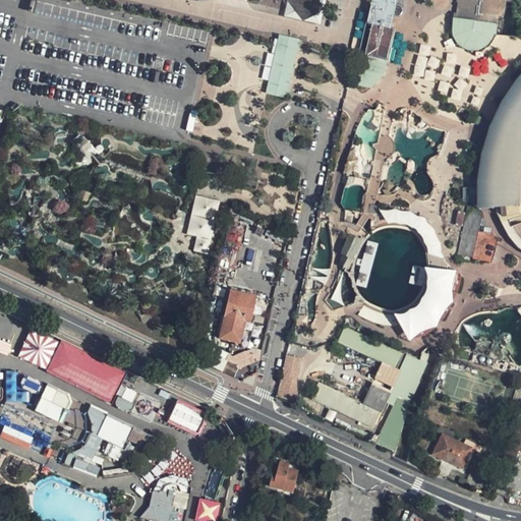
[(326,0),(286,0),(283,16),(320,24),(326,0)]
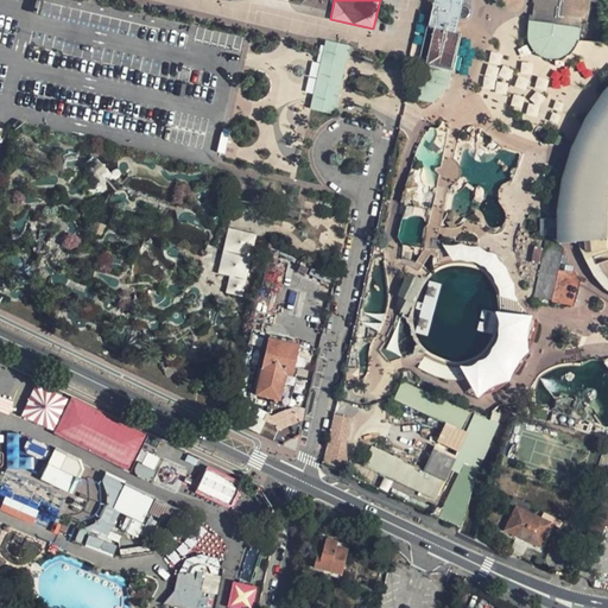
[(434,0),(428,27),(432,29),(422,64),(412,95),(434,101),(448,86),(460,36),(455,35),(456,29),(457,21),(462,23),(466,21),(468,20),(469,18),(469,16),(469,12),(470,7),(470,4),(469,0),(434,0)]
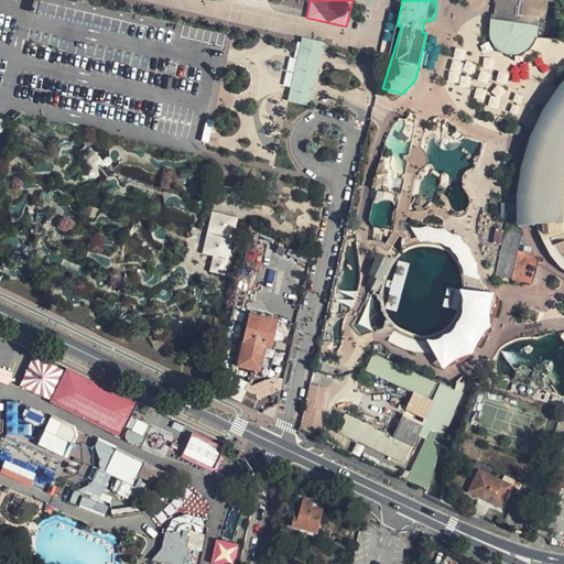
[(518,57),(528,54),(533,47),(539,39),(541,18),(533,17),(530,19),(527,42),(520,42),(523,18),(530,13),(530,9),(528,6),(528,0),(497,0),(496,7),(496,11),(492,11),(490,22),(489,36),(497,51),(508,56),(518,57)]
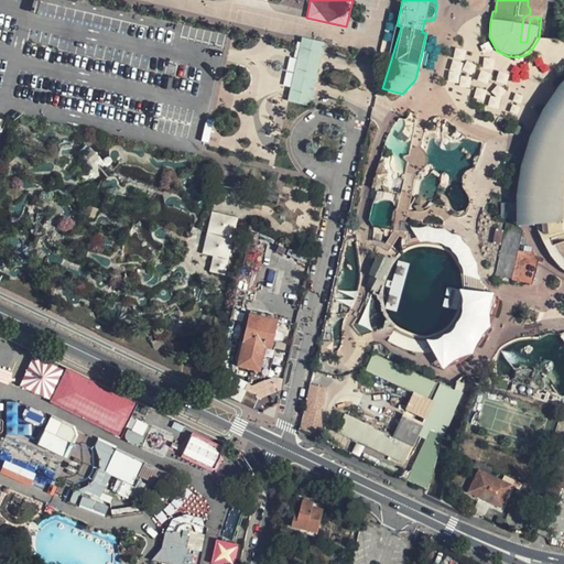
[(528,0),(528,6),(530,9),(541,12),(543,12),(543,8),(544,0),(528,0)]
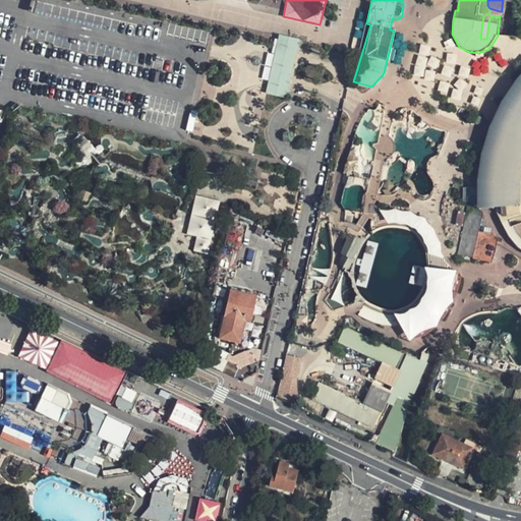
[(500,16),(500,11),(489,8),(489,12),(483,16),(480,39),(486,39),(489,17),(493,15),(500,16)]
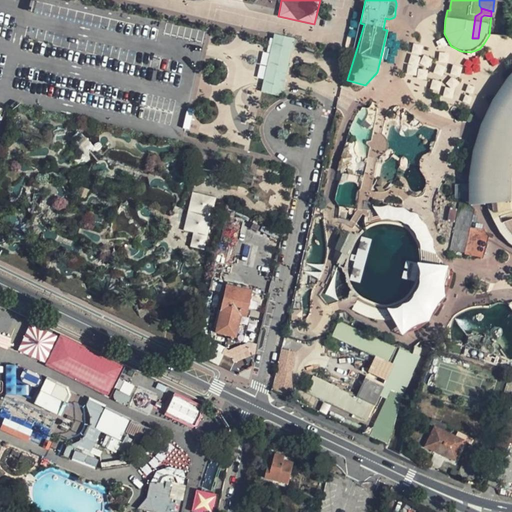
[(357,45),(355,54),(364,24),(360,23),(357,35),(357,45)]
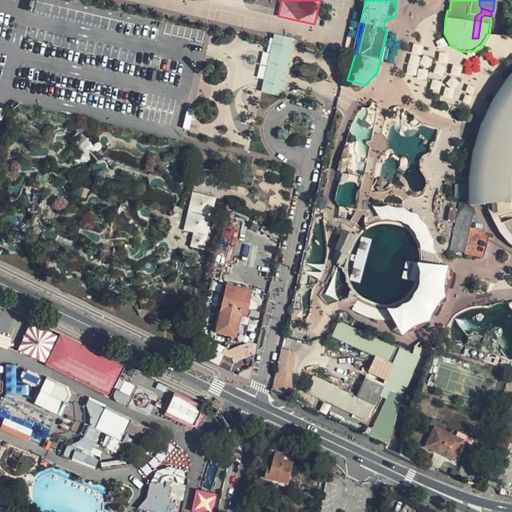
[(293,39),(273,34),(260,93),(280,97),(293,39)]
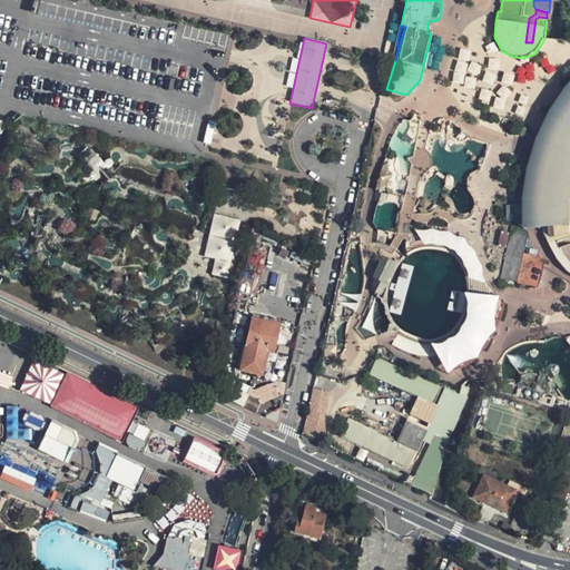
[(569,100),(559,117),(558,119),(546,145),(538,172),(533,200),(533,234),(547,233),(568,232),(568,209),(568,203),(569,186),(569,100)]
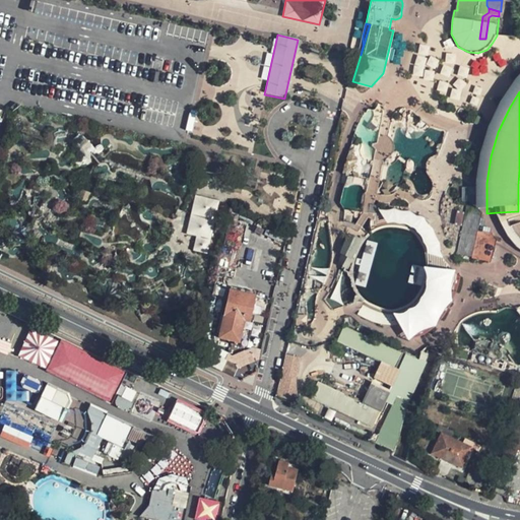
[(244,175),(243,181),(256,184),(257,178),(244,175)]
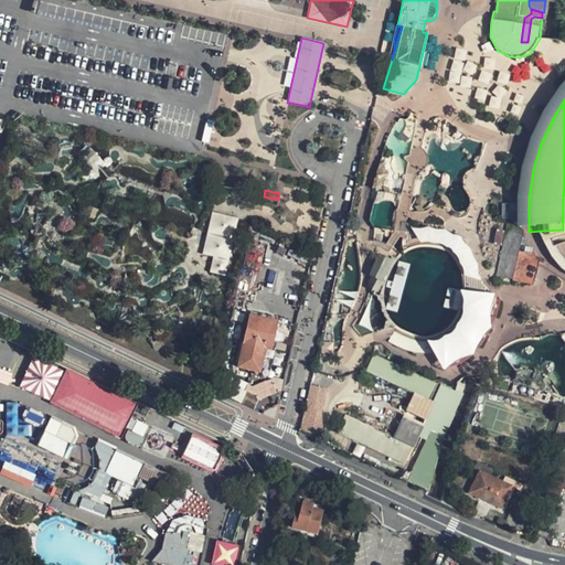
[(91,204),(87,211),(93,214),(96,208),(91,204)]
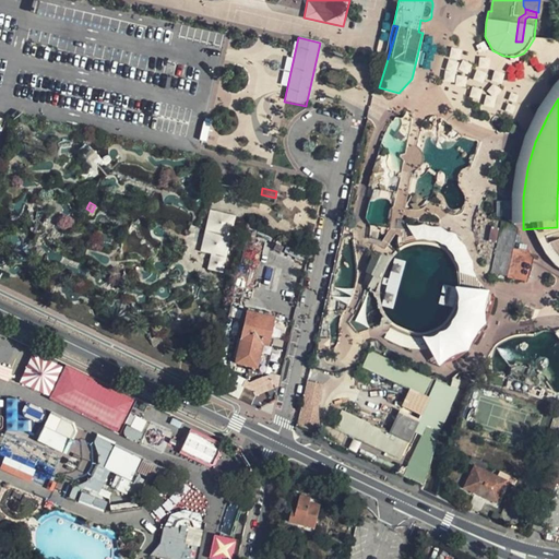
[(225,269),(237,216),(227,214),(224,230),(219,229),(215,228),(211,244),(209,256),(213,257),(211,265),(225,269)]
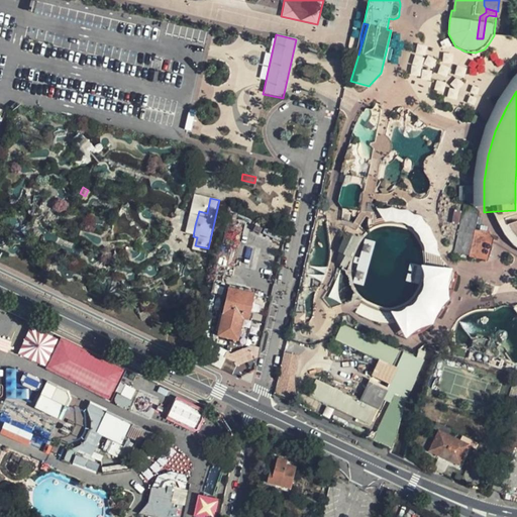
[(463,259),(462,261),(482,264),(487,237),(489,237),(490,232),(487,231),(475,229),(480,210),(477,205),(463,203),(462,210),(472,212),(463,259)]
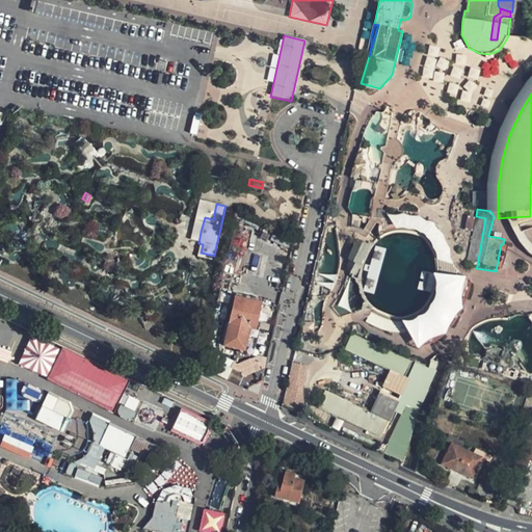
[(194,230),(197,215),(189,213),(185,228),(194,230)]
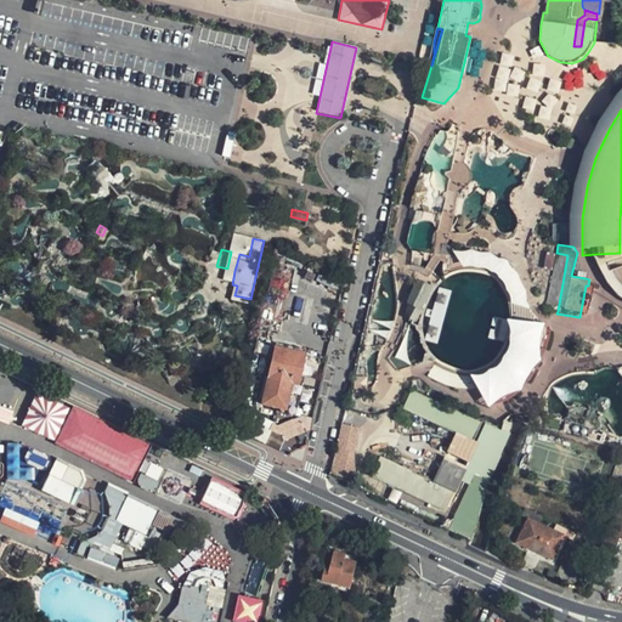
[(227,269),(235,271),(239,254),(231,252),(227,269)]
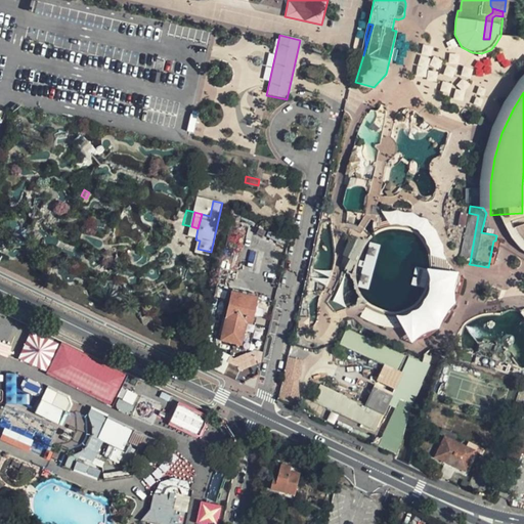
[(399,316),(404,324),(411,324),(415,330),(428,321),(440,309),(450,290),(452,267),(448,266),(446,256),(444,247),(439,235),(433,226),(422,233),(426,242),(429,248),(432,259),(434,270),(432,282),(421,302),(412,309),(399,316)]
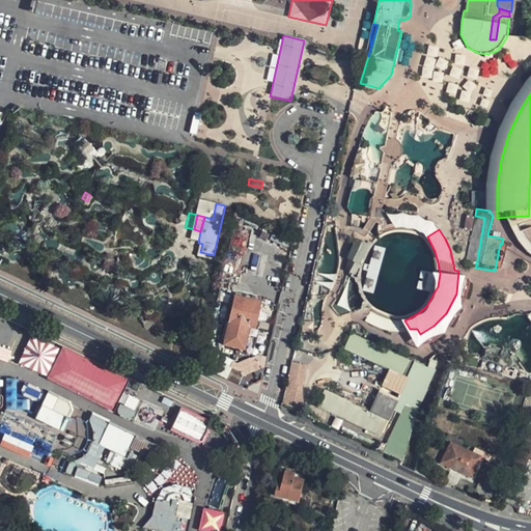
[(225,270),(236,273),(246,235),(234,233),(225,270)]
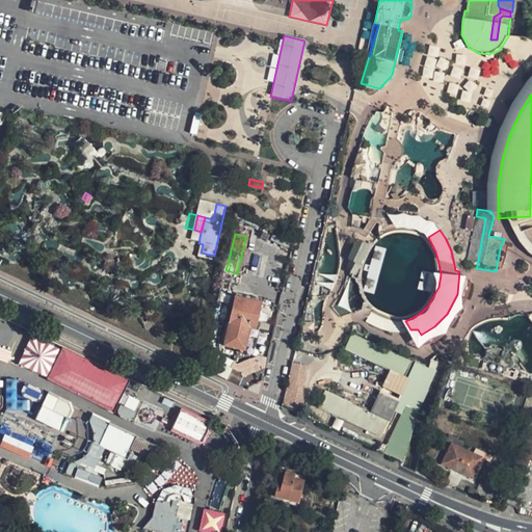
[(338,300),(334,306),(342,316),(365,308),(363,296),(362,293),(360,281),(354,284),(352,281),(357,277),(355,273),(367,247),(368,247),(369,246),(370,245),(370,244),(370,243),(369,242),(367,241),(366,242),(360,240),(352,258),(348,271),(347,274),(347,277),(346,280),(345,283),(338,300)]
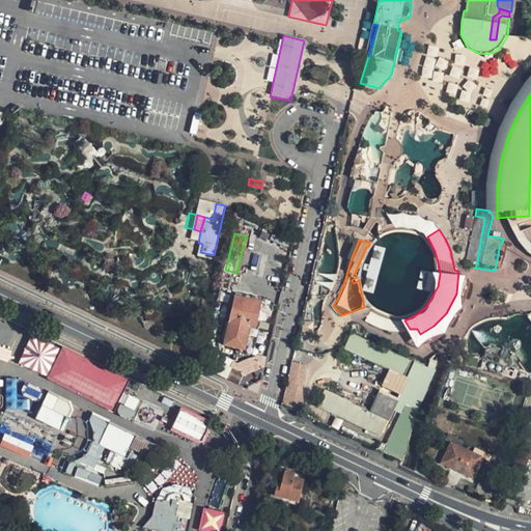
[(109,253),(104,257),(107,262),(113,258),(109,253)]
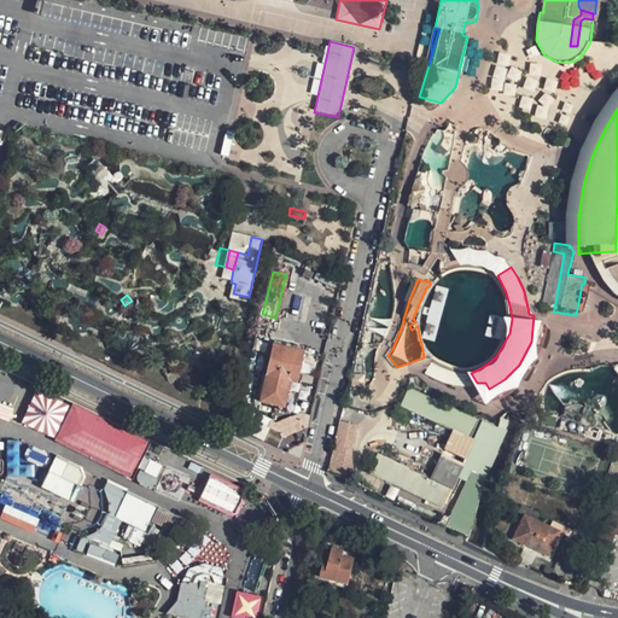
[(302,350),(273,344),(260,401),(289,408),(302,350)]
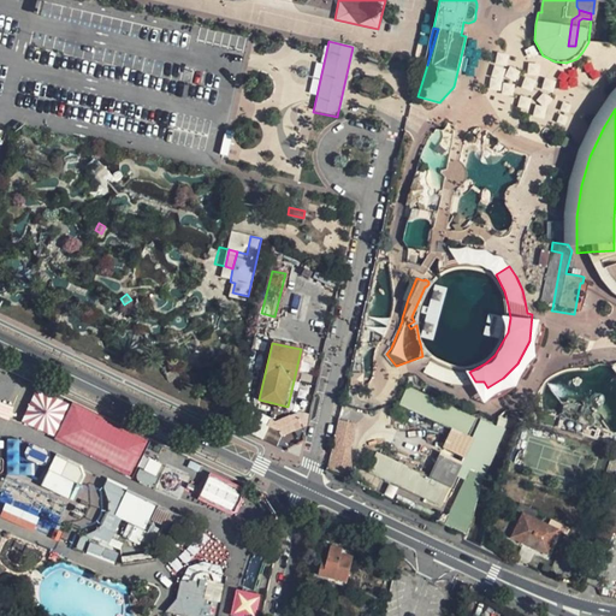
[(473,403),(426,381),(422,390),(471,412),(473,403)]
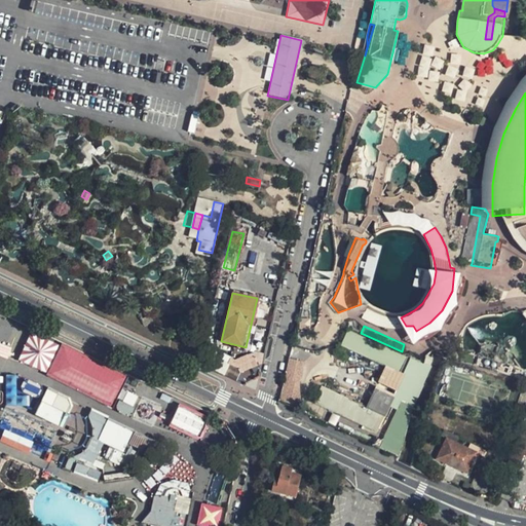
[(297,327),(294,341),(299,342),(302,329),(297,327)]
